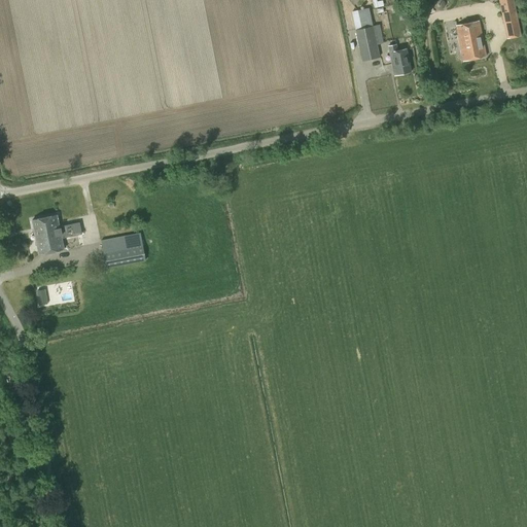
[(498,0),(503,24),(518,21),(513,0),(498,0)]
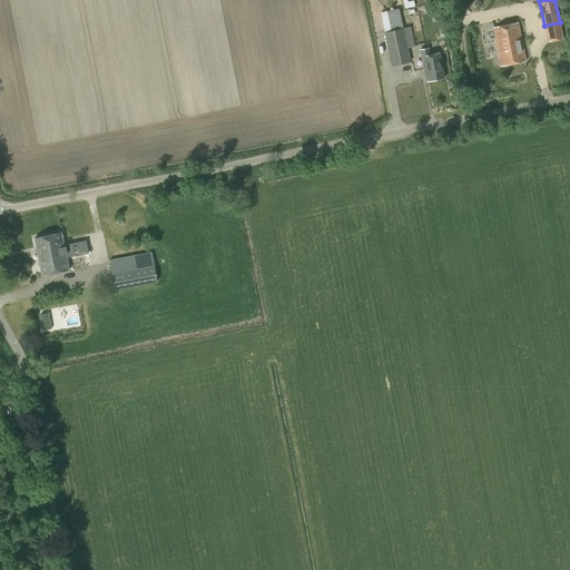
[(391,31),(384,32),(392,66),(411,62),(399,9),(386,11),(391,31)]
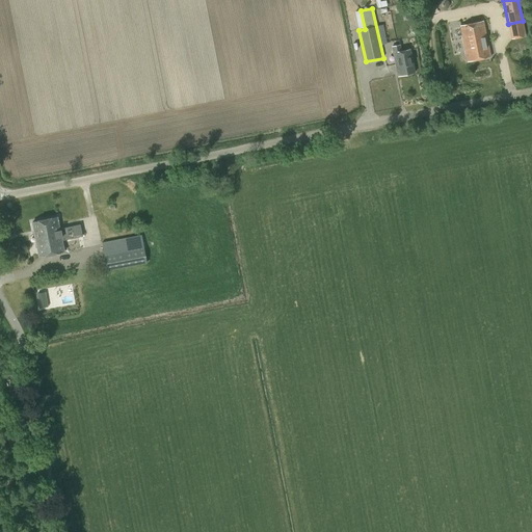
[(468,61),(489,57),(482,22),(461,26),(468,61)]
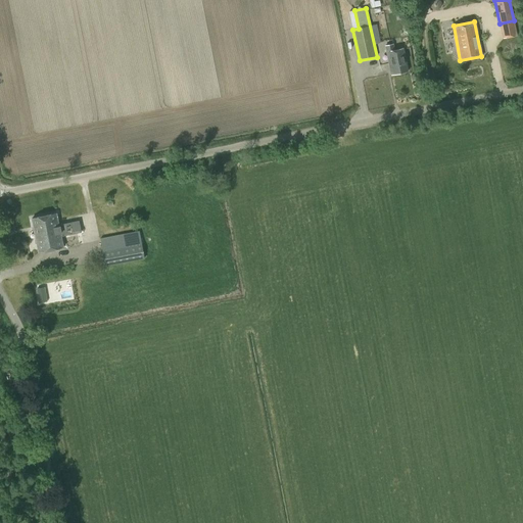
[(394,51),(393,44),(385,45),(386,52),(388,52),(389,59),(388,59),(390,68),(391,68),(392,75),(408,72),(403,49),(394,51)]
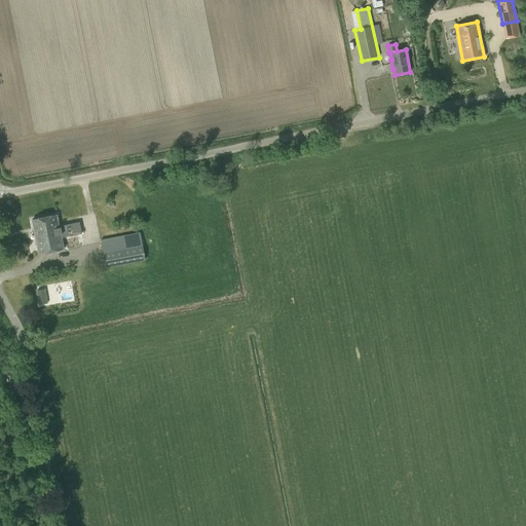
[(61,237),(80,233),(82,246),(94,242),(88,220),(59,226),(57,215),(32,220),(36,240),(47,238),(48,240),(55,239),(54,232),(60,231),(61,237)]
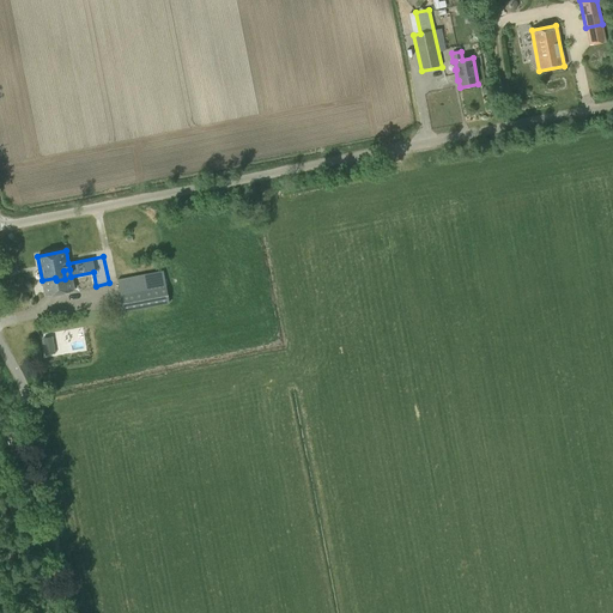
[(74,290),(71,277),(70,269),(64,271),(65,279),(56,280),(55,278),(42,280),(46,296),(74,290)]
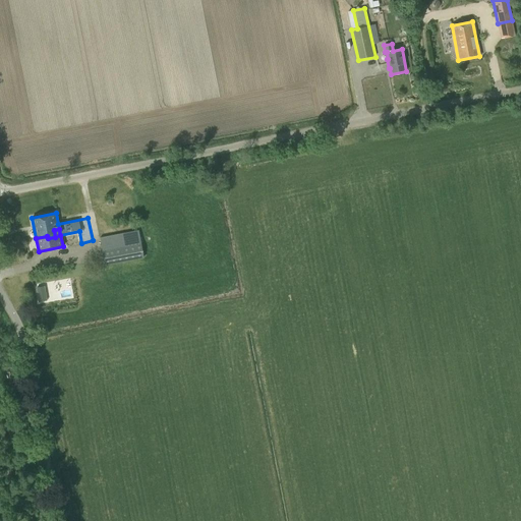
[(107,275),(146,268),(138,230),(100,237),(107,275)]
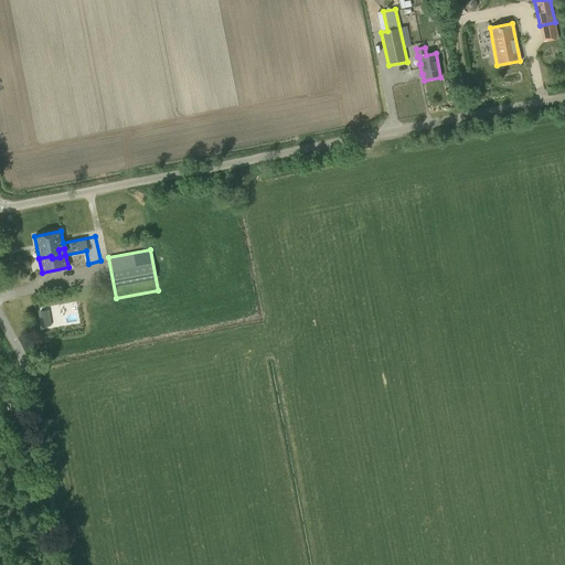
[(50,318),(41,319),(42,327),(51,326),(50,318)]
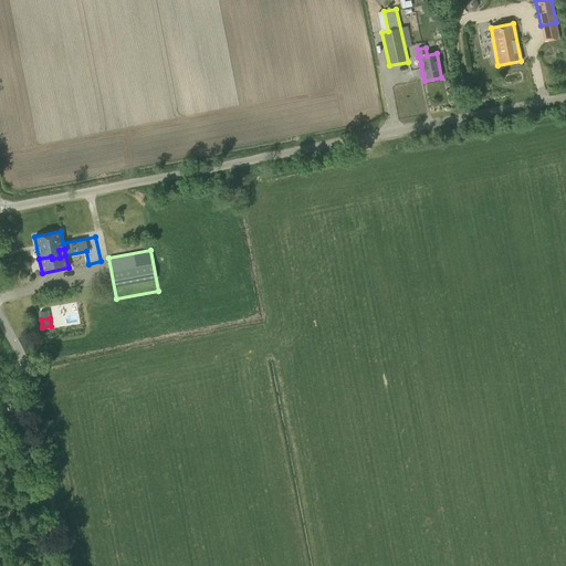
All buildings are outlined.
